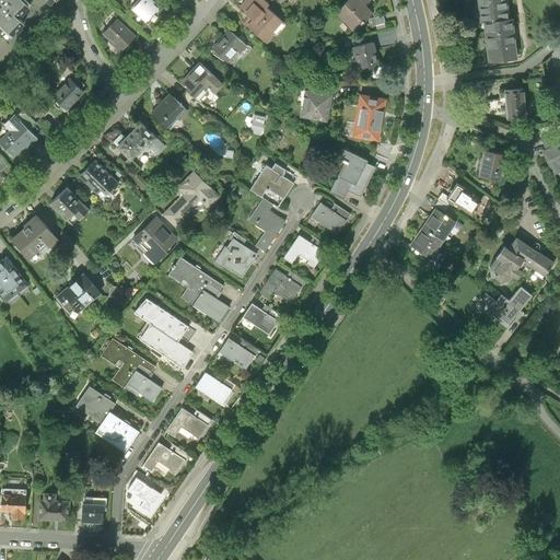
[(32,19),(25,13),(8,0),(3,0),(0,3),(0,18),(18,34),(32,19)]
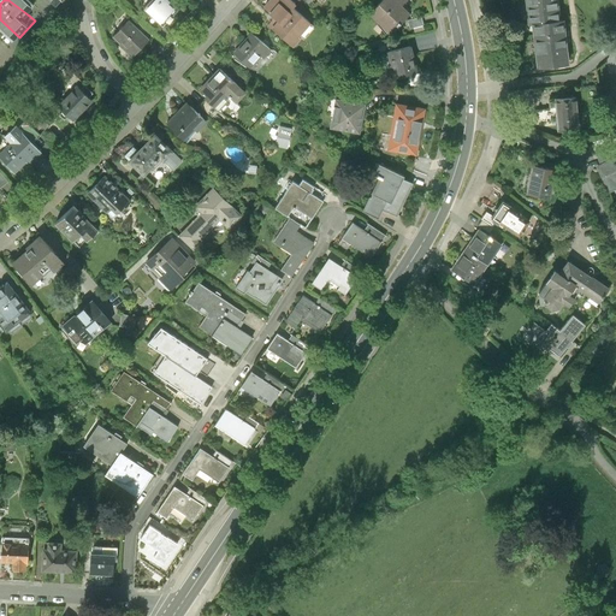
[(9,0),(28,15),(41,0),(9,0)]
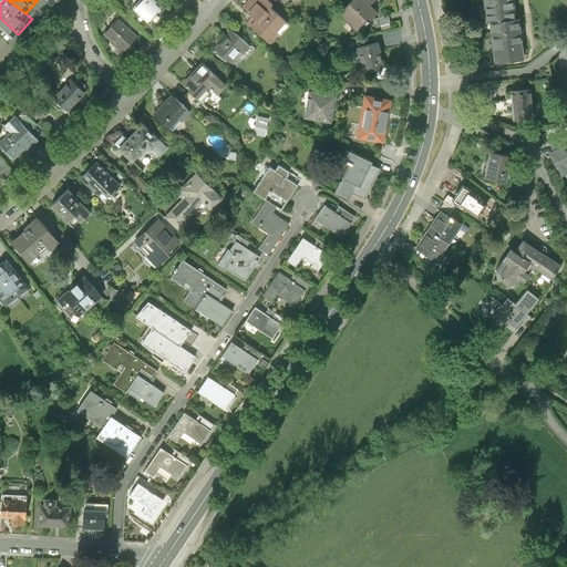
[(150,23),(154,19),(155,19),(157,19),(160,17),(160,16),(161,13),(160,12),(164,8),(154,0),(140,0),(133,8),(150,23)]
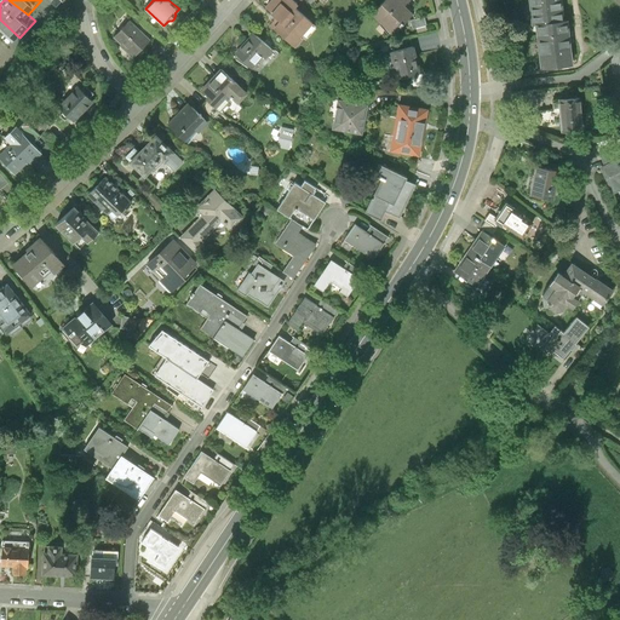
[(291,0),(274,0),(268,9),(279,19),(271,27),(296,47),(303,39),(300,38),(314,23),(296,9),(298,5),(291,0)]
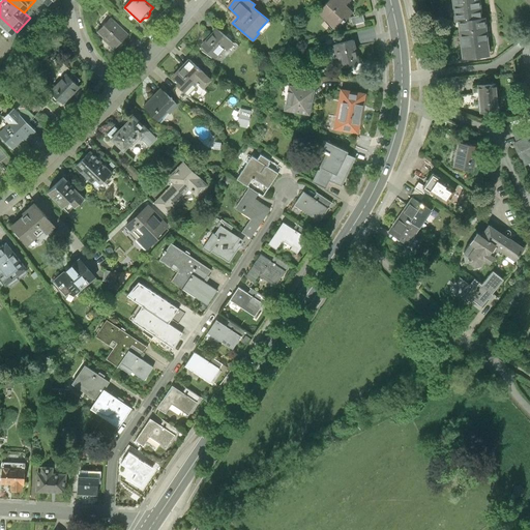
[(329,0),(318,11),(335,29),(353,11),(347,4),(350,0),(329,0)]
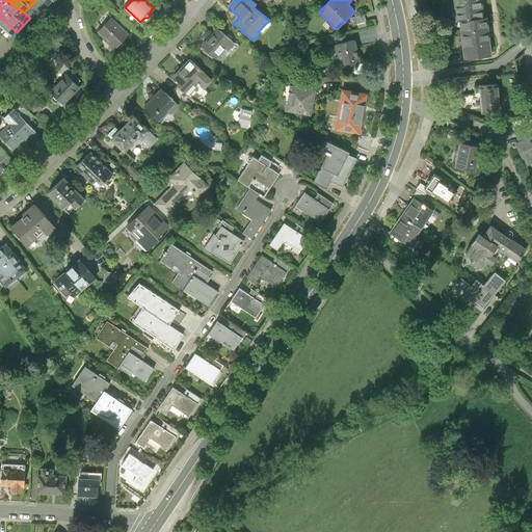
[(453,0),(456,22),(461,22),(482,19),(479,0),(453,0)]
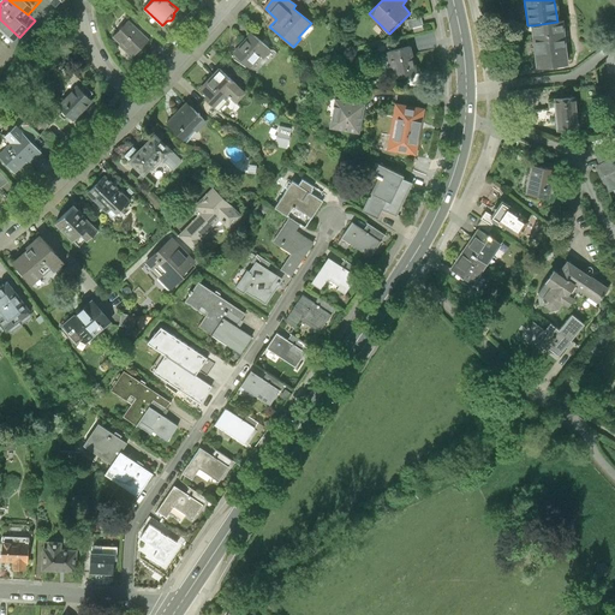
[(421,18),(407,22),(408,30),(423,27),(421,18)]
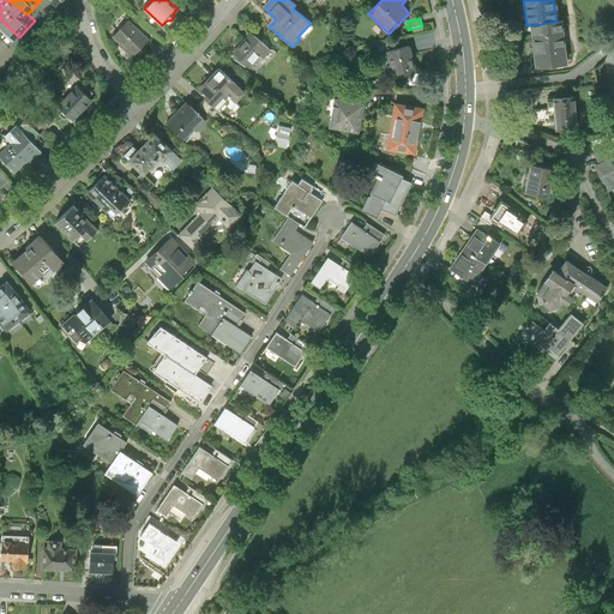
[(128,20),(114,36),(120,43),(119,44),(132,56),(149,38),(128,20)]
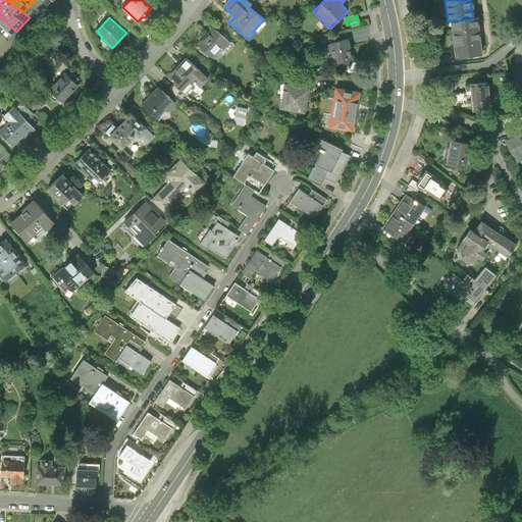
[(477,18),(473,18),(453,21),(457,58),(481,55),(477,18)]
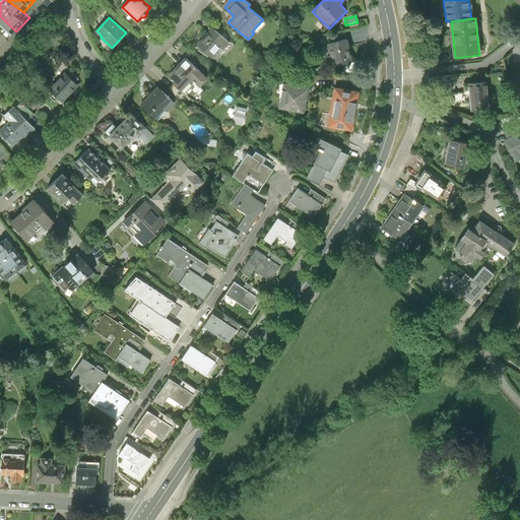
[(213,29),(198,47),(211,58),(219,49),(222,51),(229,44),(213,29)]
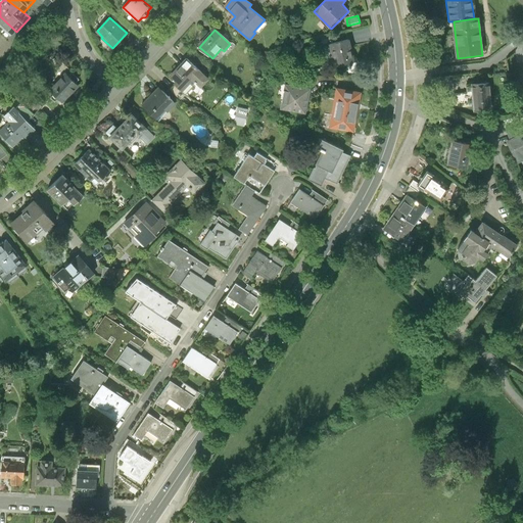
[(328,40),(329,45),(348,40),(347,35),(328,40)]
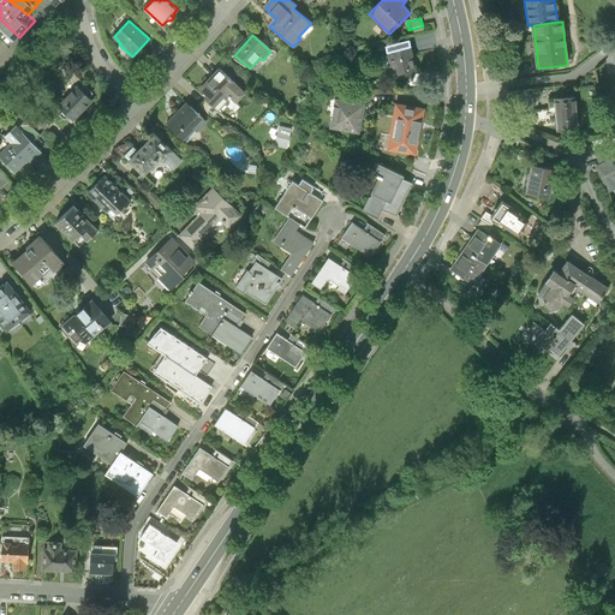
[(410,47),(387,53),(393,78),(417,72),(410,47)]
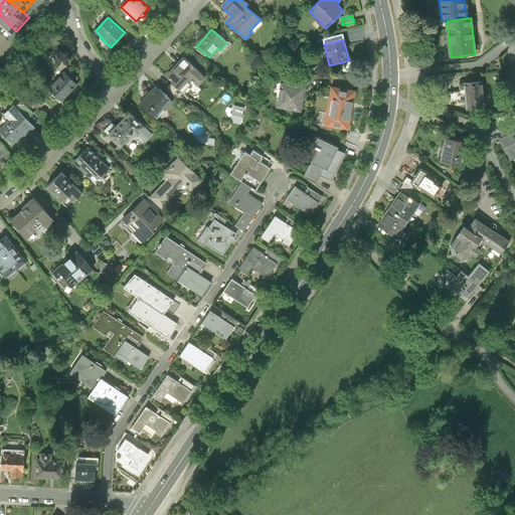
[(274,52),(268,46),(262,52),(269,58),(274,52)]
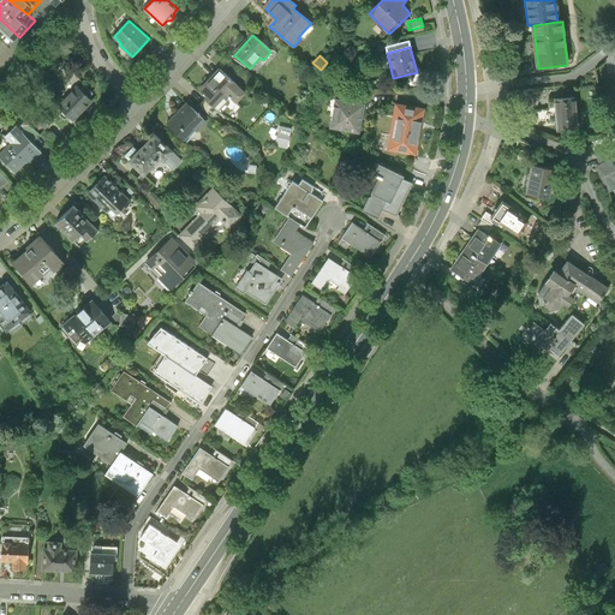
[(220,70),(201,91),(207,97),(204,100),(207,101),(214,108),(226,94),(237,103),(245,93),(220,70)]
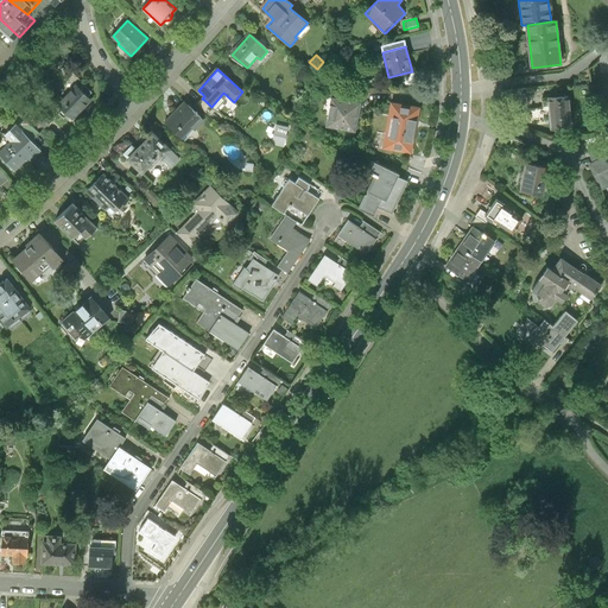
[(346,82),(334,80),(333,89),(344,90),(346,82)]
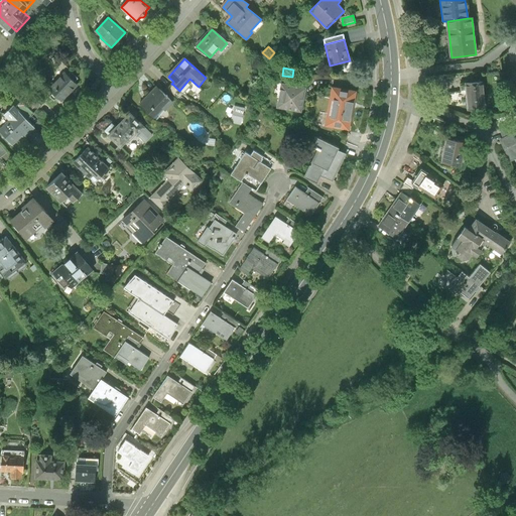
[(65,73),(48,89),(60,101),(77,84),(75,82),(78,79),(71,72),(68,75),(65,73)]
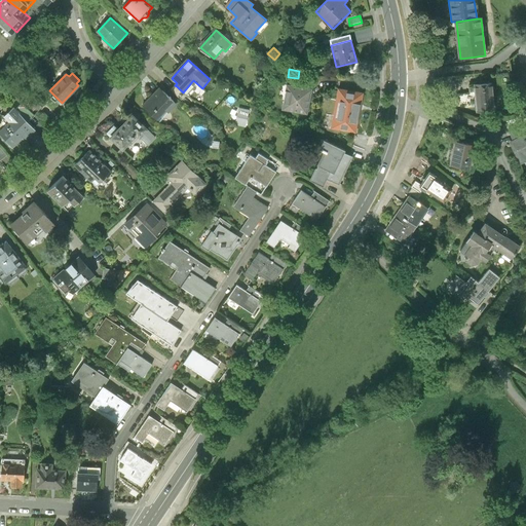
[(289,79),(288,85),(304,88),(306,80),(289,79)]
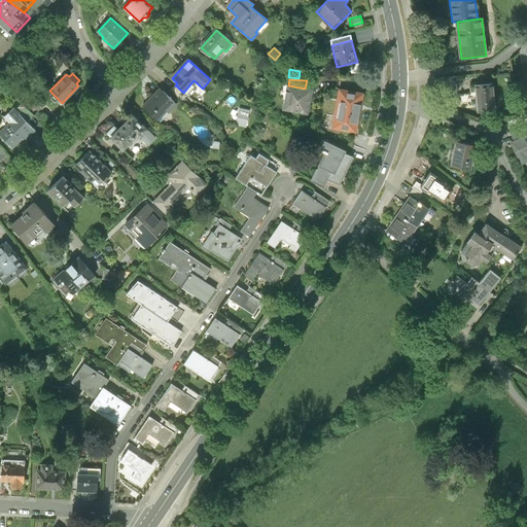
[(476,90),(478,111),(494,110),(492,80),(475,81),(475,84),(469,84),(469,91),(476,90)]
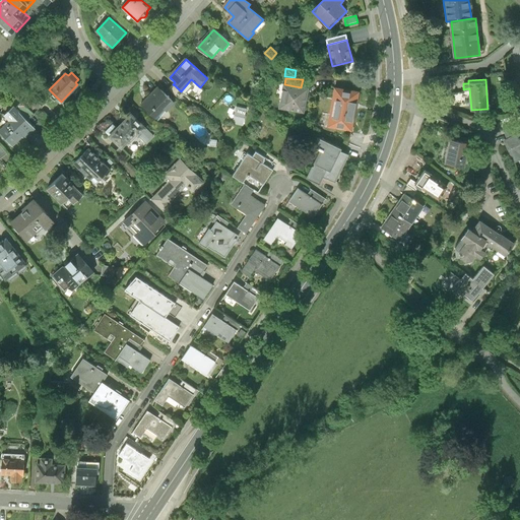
[(301,87),(284,84),(279,109),(303,114),(308,89),(301,87)]
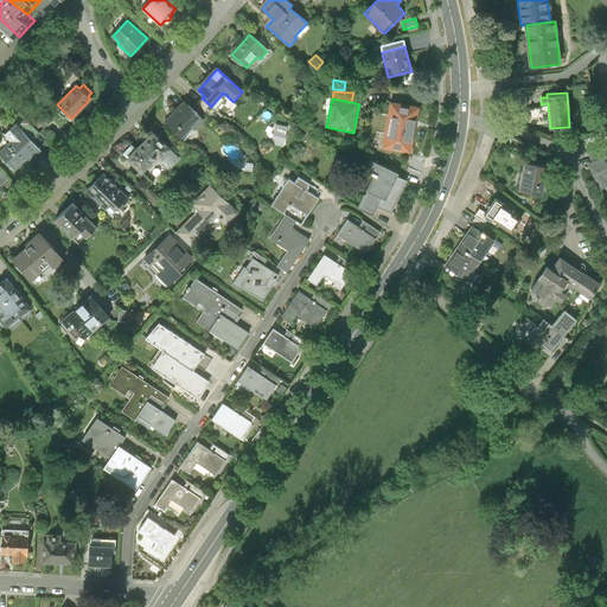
[(204,100),(198,106),(210,117),(216,110),(211,107),(204,100)]
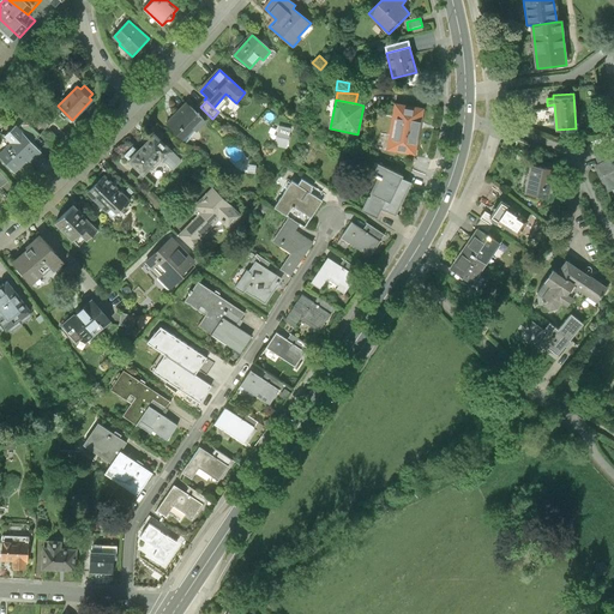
[(425,108),(395,103),(386,150),(416,155),(425,108)]
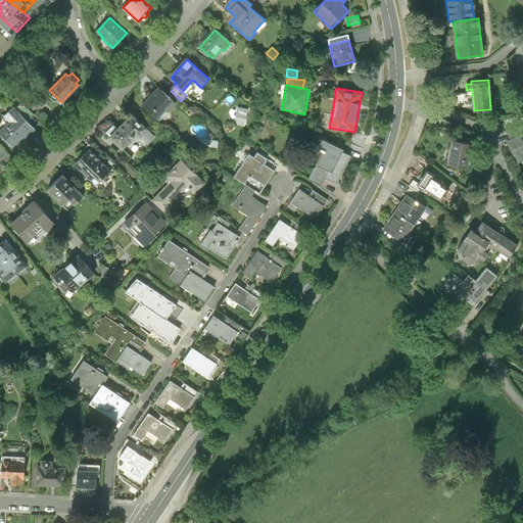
[(45,102),(31,89),(25,96),(36,107),(38,109),(45,102)]
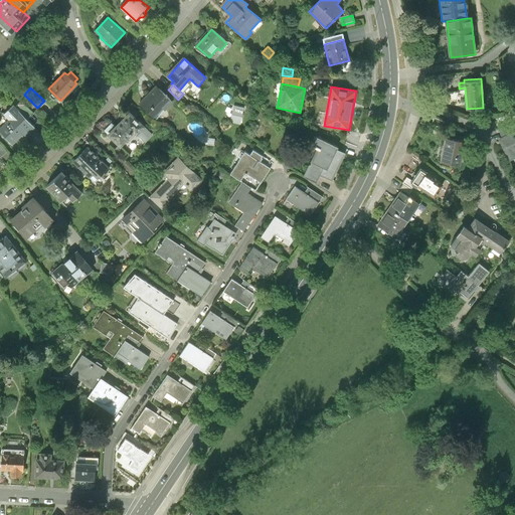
[(156,88),(141,106),(154,117),(163,108),(166,111),(172,103),(156,88)]
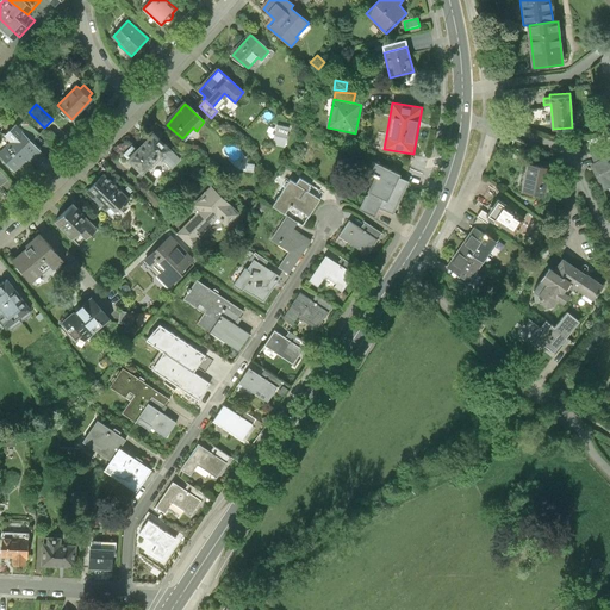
[(42,125),(29,112),(23,117),(25,119),(37,130),(42,125)]
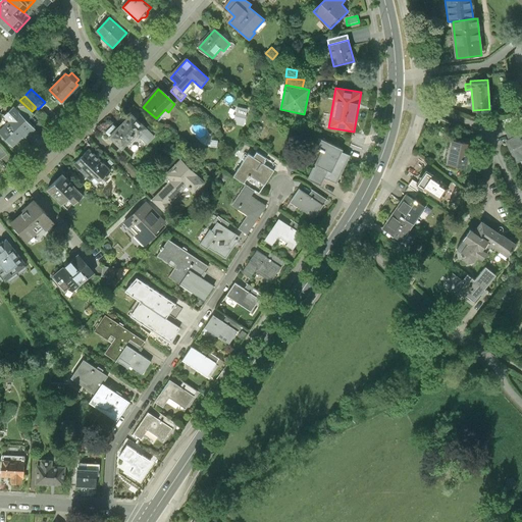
[(32,111),(21,102),(14,109),(27,121),(34,114),(32,111)]
